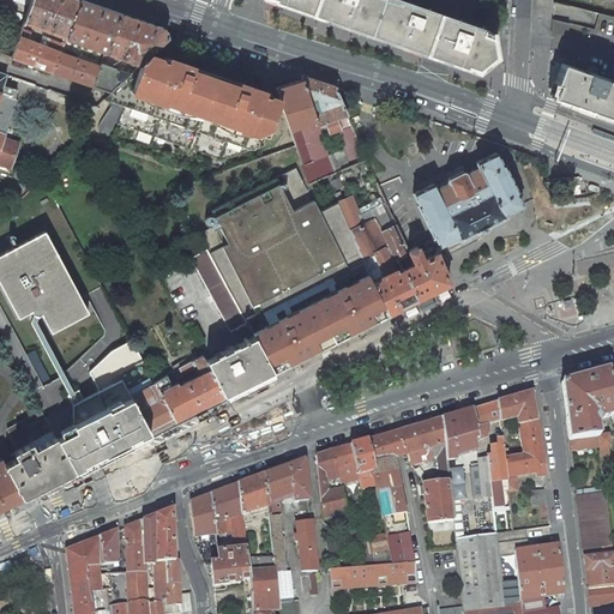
[(23,22),(66,36),(78,0),(30,0),(29,5),(23,22)]
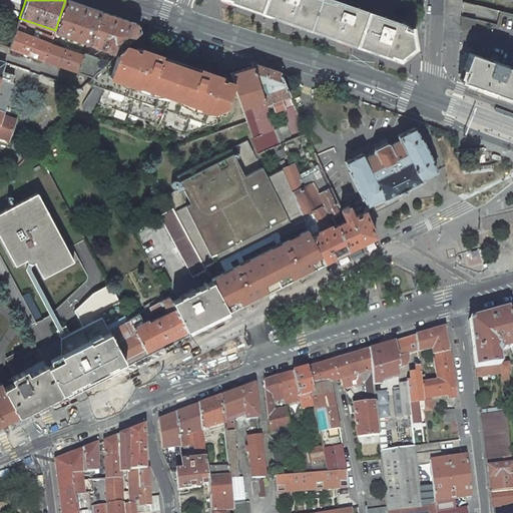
[(65,0),(55,30),(55,31),(88,43),(99,10),(70,0),(65,0)]
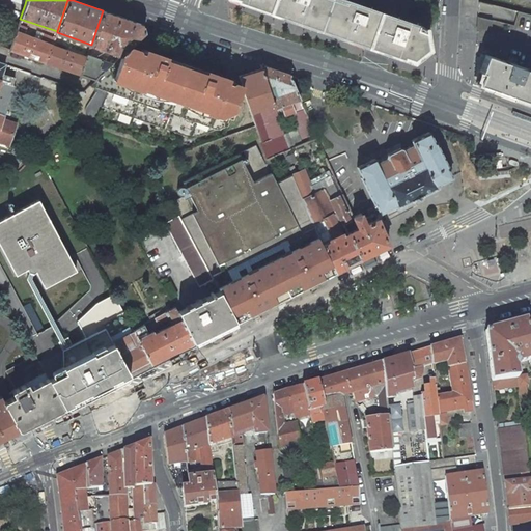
[(425,27),(384,12),(347,0),(238,0),(401,57),(402,55),(412,58),(428,45),(426,32),(425,32),(425,27)]
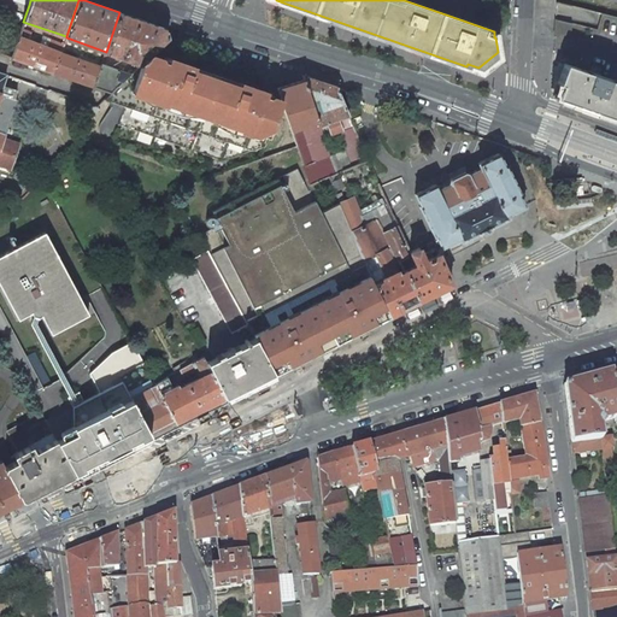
[(106,52),(141,64),(151,54),(168,39),(165,28),(119,12),(106,52)]
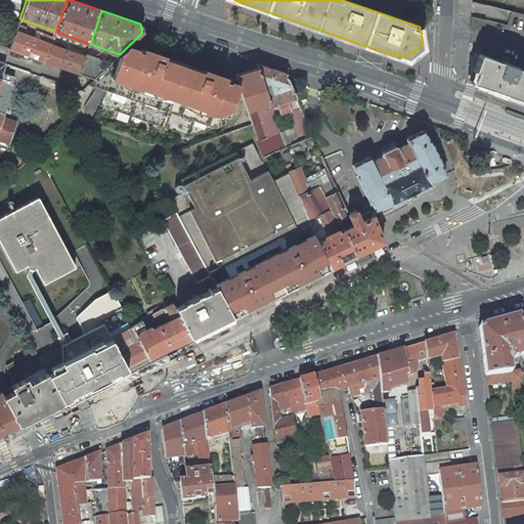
[(471,30),(484,30),(485,20),(471,17),(471,30)]
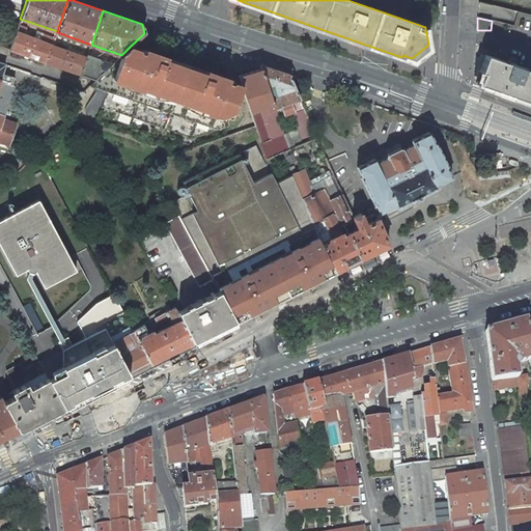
[(18,24),(8,50),(46,63),(52,45),(55,37),(44,34),(42,40),(23,33),(25,26),(18,24)]
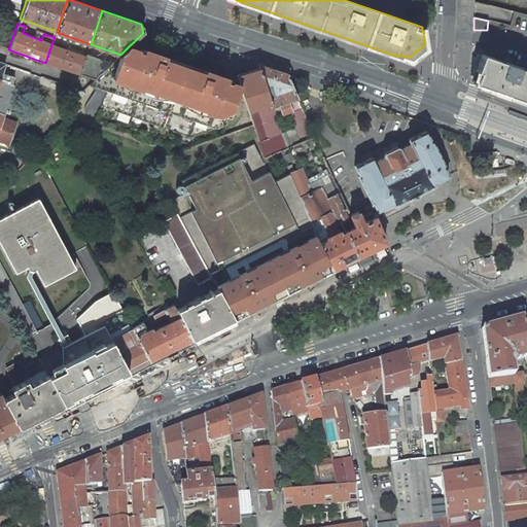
[(45,63),(80,75),(86,57),(51,44),(45,63)]
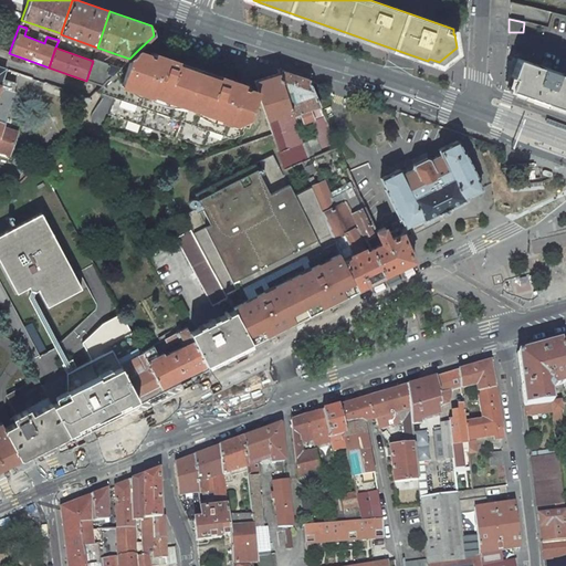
[(457,48),(439,62),(429,59),(428,61),(437,64),(440,65),(458,51),(457,48)]
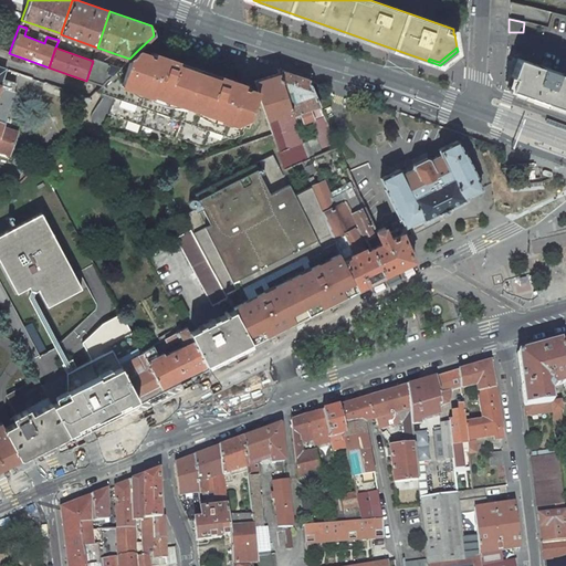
[(147,53),(138,50),(129,59),(121,67),(102,85),(96,92),(114,97),(108,114),(205,147),(213,145),(217,134),(231,138),(243,134),(258,92),(249,88),(245,90),(241,88),(243,83),(220,75),(219,79),(177,64),(178,61),(155,53),(154,58),(149,56),(147,53)]
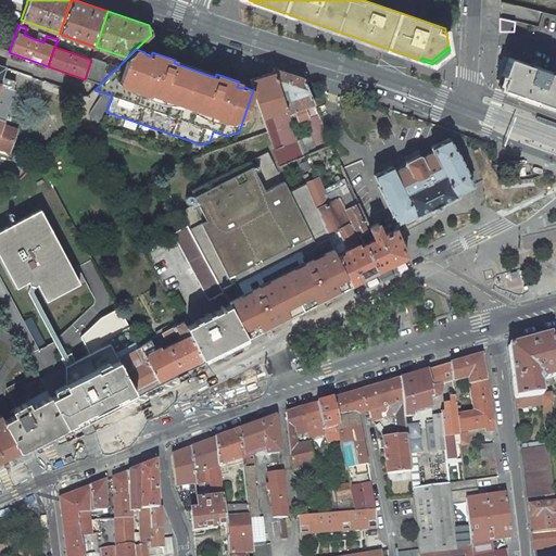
[(118,66),(92,57),(91,60),(85,79),(100,84),(118,66)]
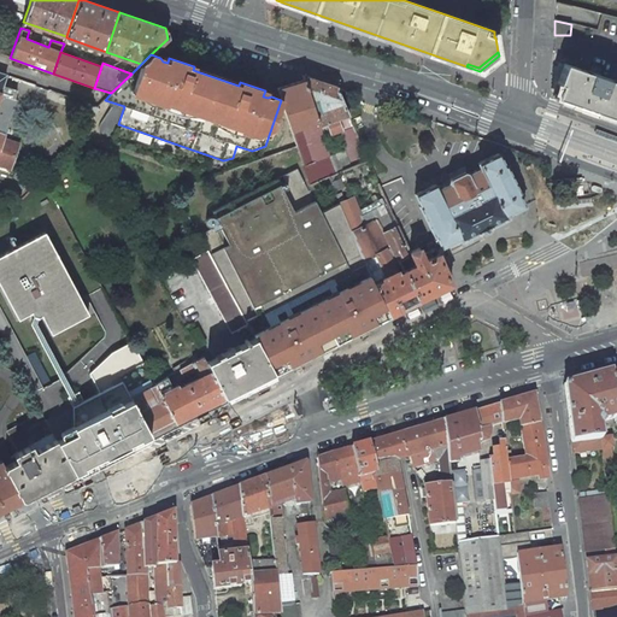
[(564,63),(558,82),(560,83),(558,90),(556,97),(616,118),(616,81),(599,75),(601,68),(594,65),(592,72),(564,63)]
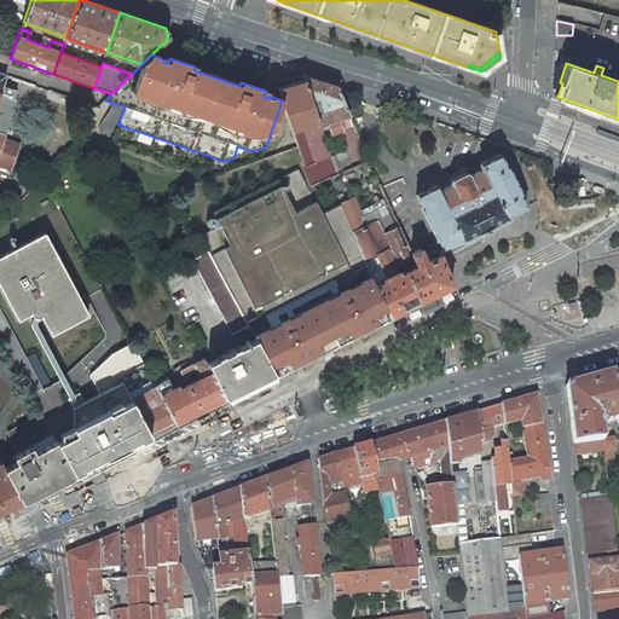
[(0,165),(11,169),(19,145),(4,139),(17,100),(15,99),(17,91),(3,86),(6,75),(0,73),(0,165)]
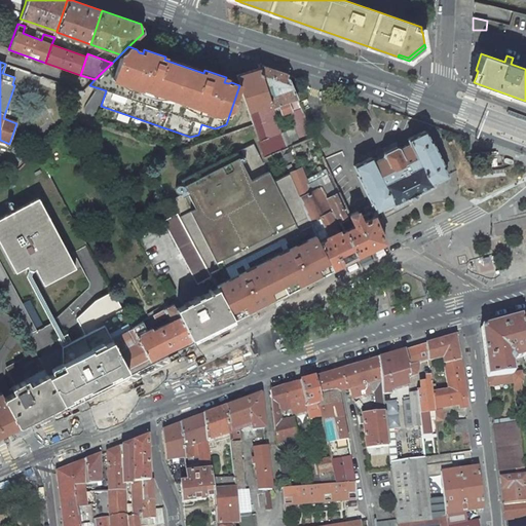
[(302,142),(314,137),(288,74),(258,64),(259,68),(275,117),(290,112),(296,127),(302,142)]
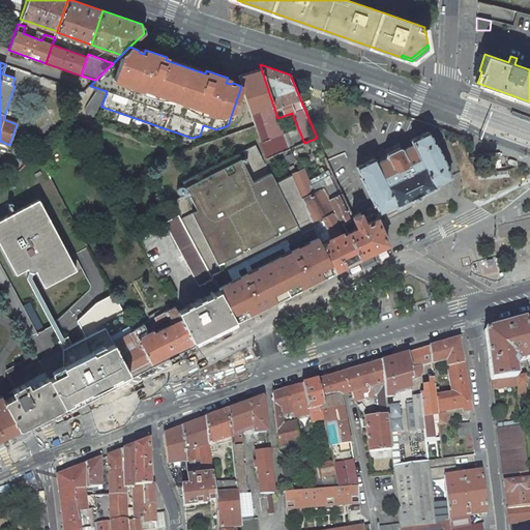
[(261,68),(238,76),(255,125),(266,157),(283,151),(289,149),(284,134),(277,118),(261,68)]
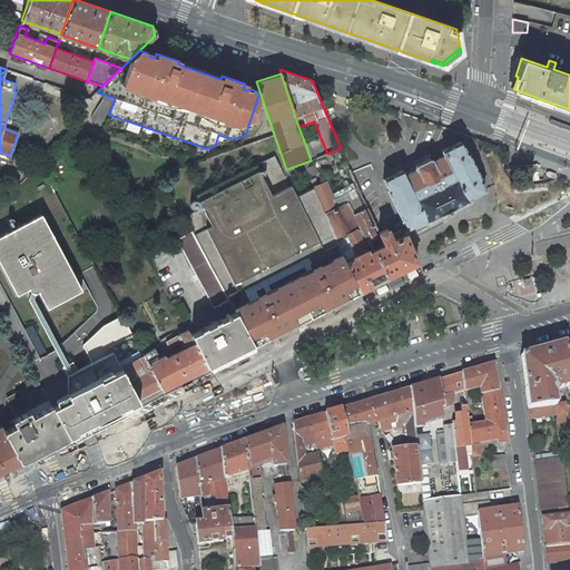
[(50,104),(58,116),(67,110),(60,98),(50,104)]
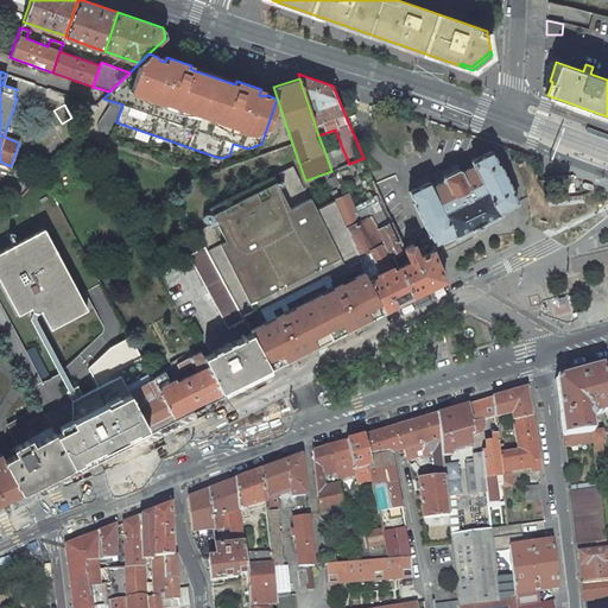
[(109,146),(101,143),(100,144),(99,147),(99,151),(100,153),(106,156),(109,146)]
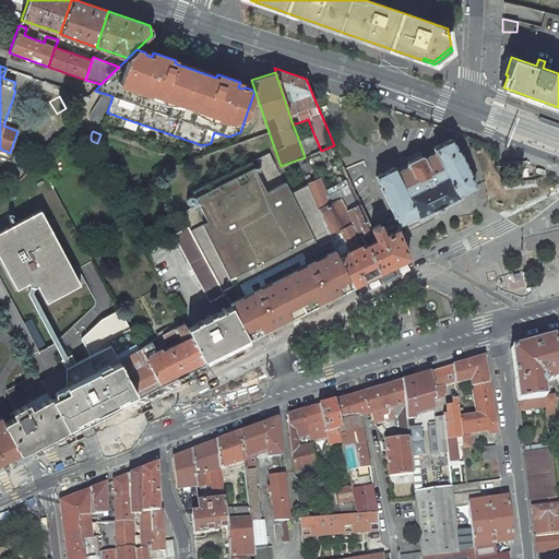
[(308,156),(321,151),(314,135),(299,141),(305,157),(308,156)]
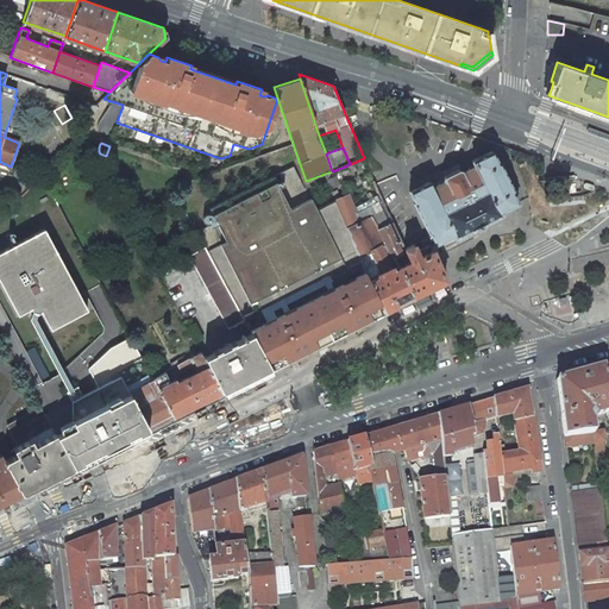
[(498,162),(497,163),(491,151),(471,161),(473,167),(463,171),(462,171),(458,170),(444,176),(443,181),(443,182),(432,187),(429,182),(409,193),(415,203),(414,205),(428,233),(429,233),(435,244),(453,236),(454,238),(490,220),(501,214),(500,212),(516,203),(518,203),(512,192),(513,190),(498,162)]
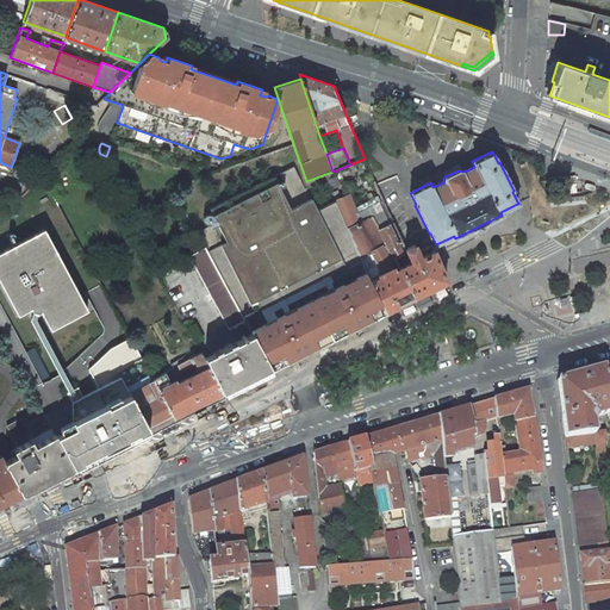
[(549,178),(548,161),(539,162),(541,179),(548,178),(549,178)]
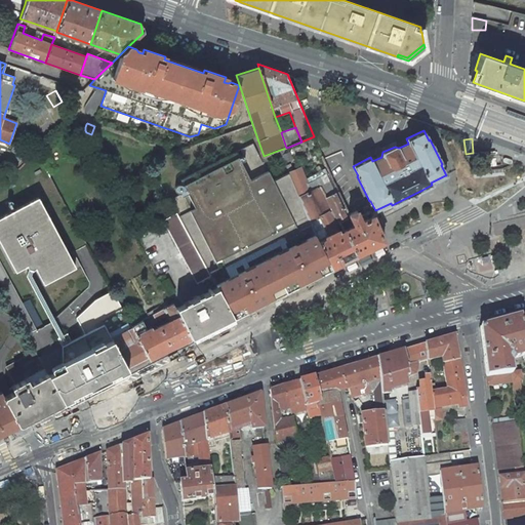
[(171,199),(233,317),(238,315),(267,300),(322,273),(320,268),(329,263),(318,240),(309,220),(299,197),(288,172),(272,180),(268,172),(260,158),(253,144),(180,179),(185,187),(187,191),(171,199)]
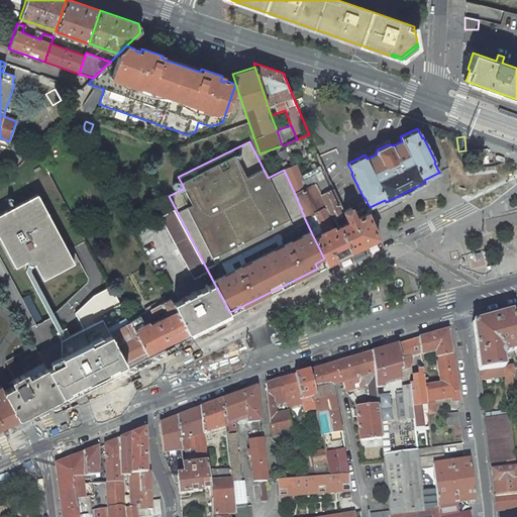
[(489,163),(488,149),(476,150),(476,160),(477,165),(489,163)]
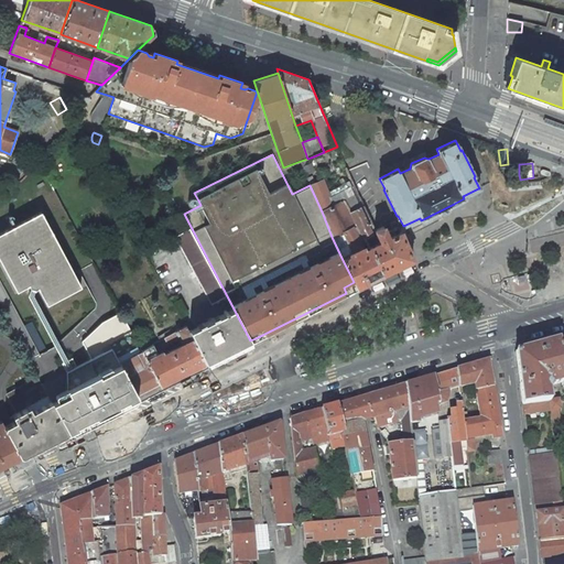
[(508,174),(519,174),(519,164),(508,164),(507,164),(507,166),(508,174)]
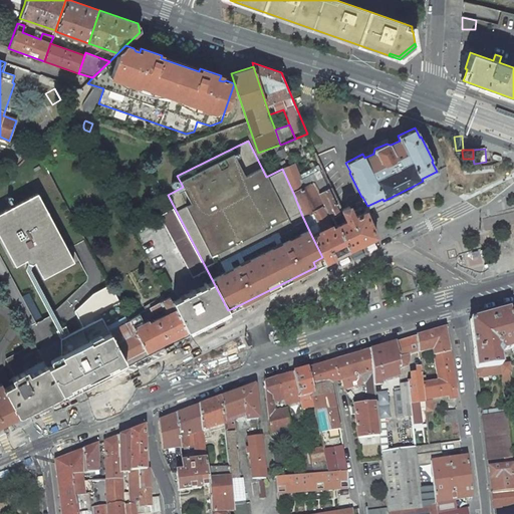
[(289,166),(282,169),(293,193),(305,187),(301,180),(299,175),(294,164),(289,166)]
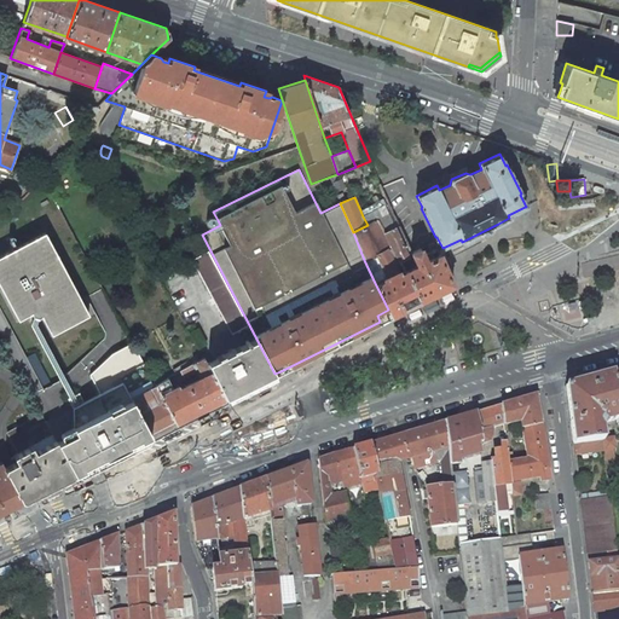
[(383,206),(381,200),(360,210),(363,217),(383,206)]
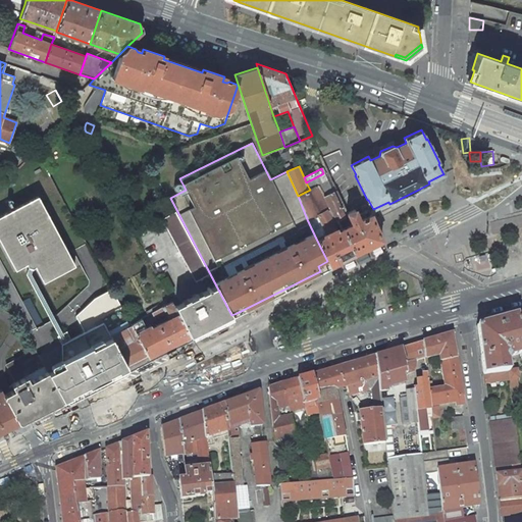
[(349,225),(332,192),(323,173),(306,183),(310,190),(298,196),(307,219),(316,239),(327,261),(329,266),(382,241),(371,215),(368,211),(357,216),(355,210),(347,214),(352,224),(349,225)]
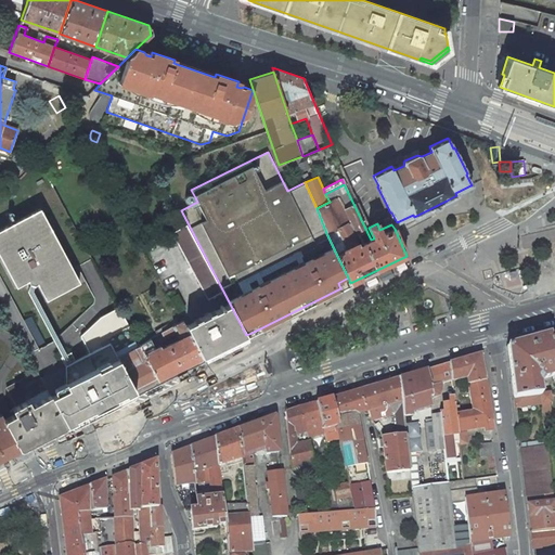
[(40,208),(0,229),(0,258),(15,287),(27,281),(29,284),(34,285),(37,283),(46,300),(79,282),(40,208)]
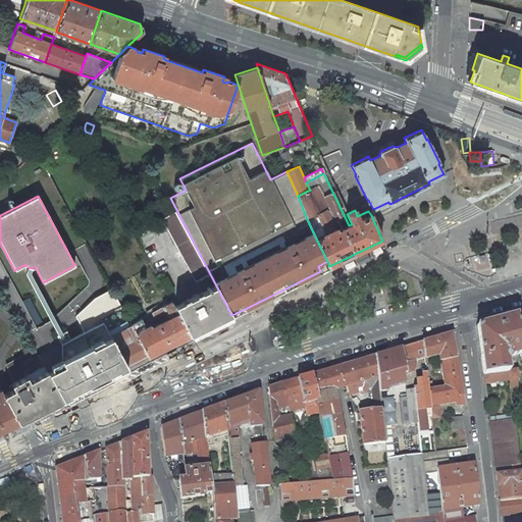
[(197,281),(209,274),(175,211),(163,218),(195,279),(197,281)]
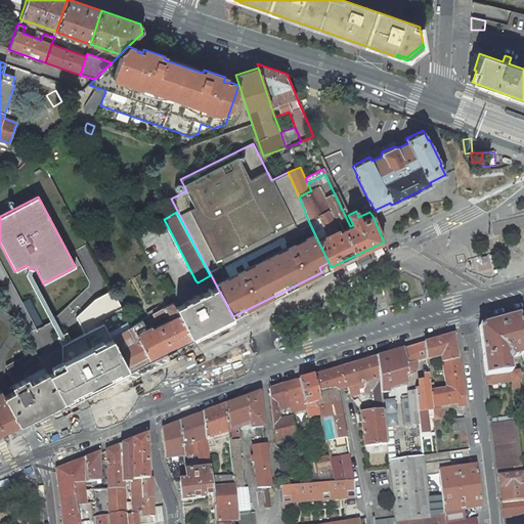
[(319,267),(321,272),(331,267),(329,262),(319,267)]
